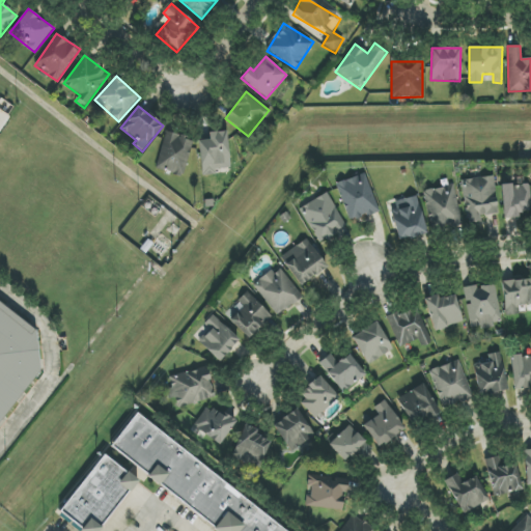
[(183,176),(194,141),(167,132),(155,167),(183,176)]
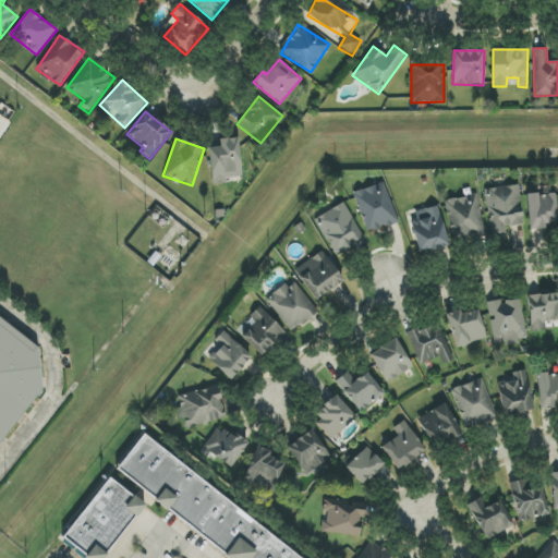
[(209,141),(211,185),(227,184),(226,172),(240,172),(239,138),(209,141)]
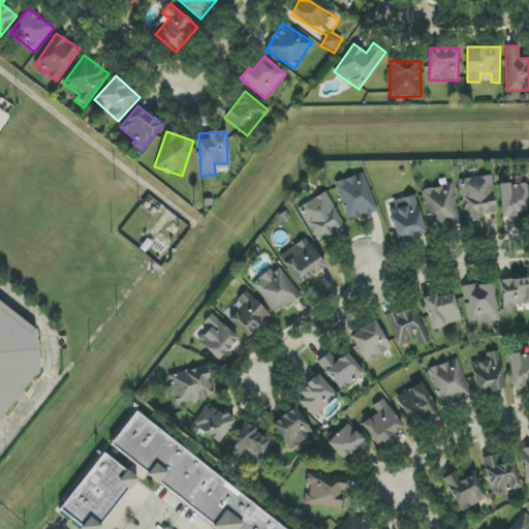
[(377,209),(363,172),(334,183),(348,220),(377,209)]
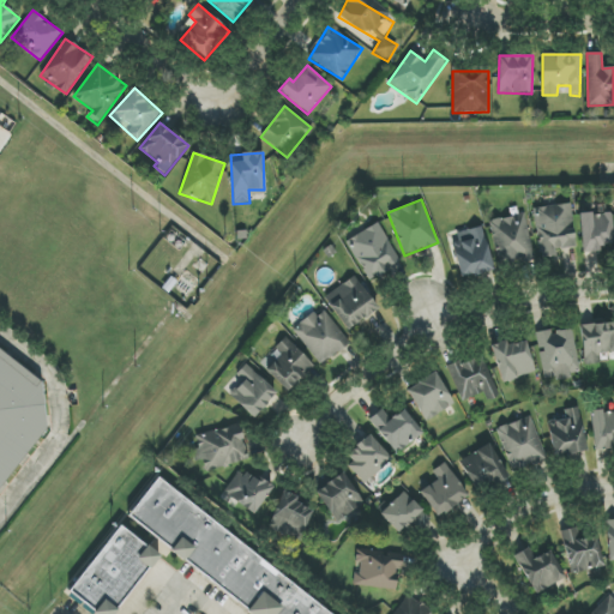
[(534,208),(540,258),(557,257),(555,250),(576,247),(571,204),(534,208)]
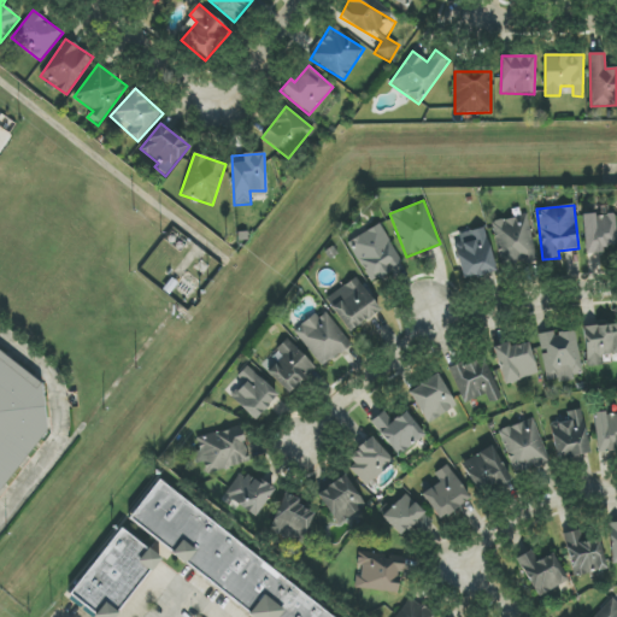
[(582,215),(585,254),(604,253),(603,246),(616,246),(615,213),(582,215)]
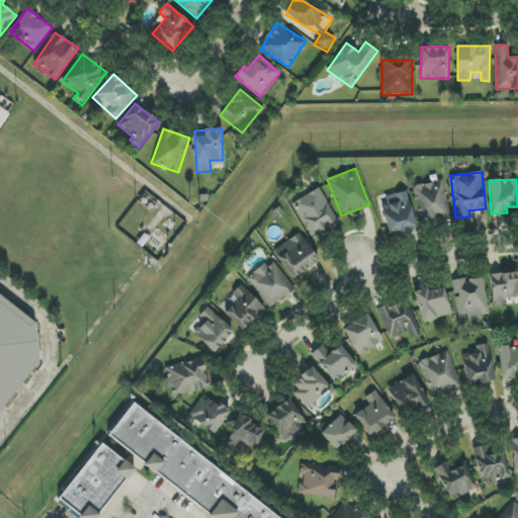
[(450,218),(441,180),(413,187),(423,225),(450,218)]
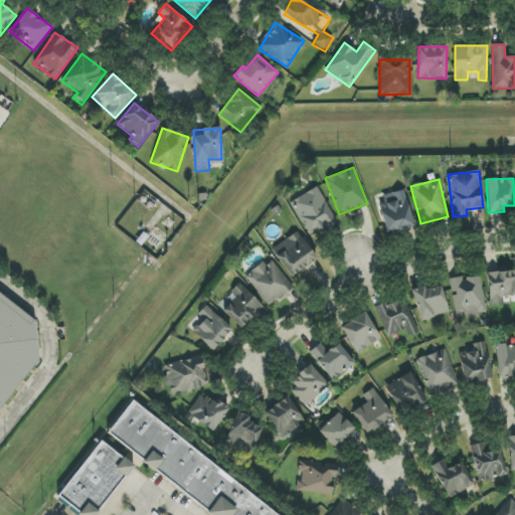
[(290,203),(310,235),(336,219),(316,187),(290,203)]
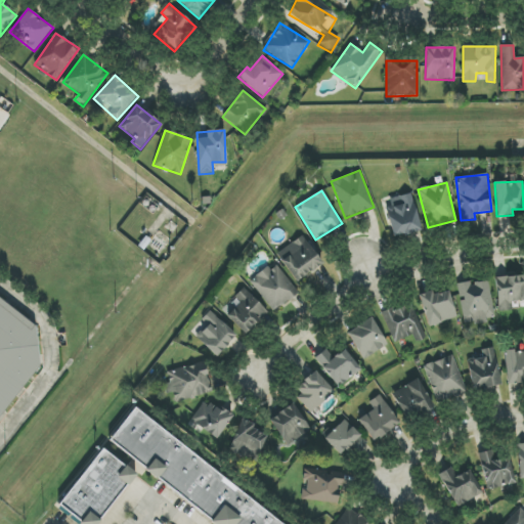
[(390,199),(391,207),(386,208),(393,237),(421,231),(412,193),(390,199)]
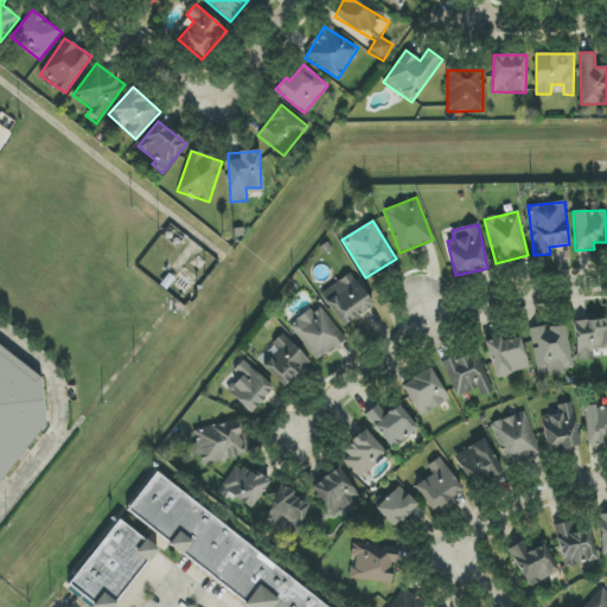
[(374,306),(351,273),(320,294),(343,327),(374,306)]
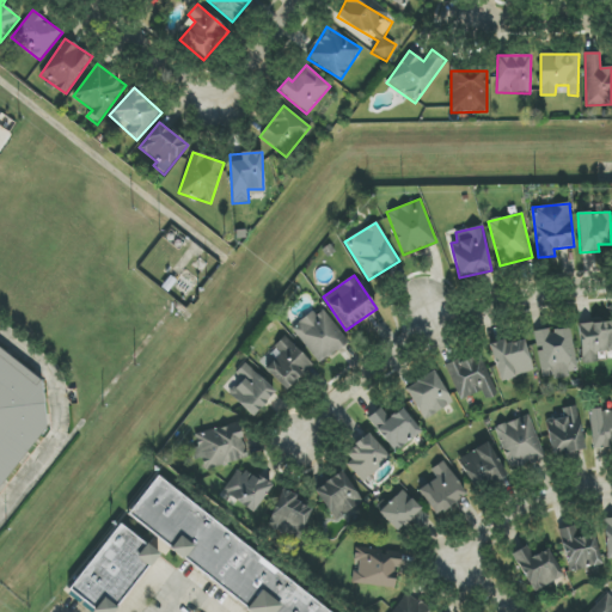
[(319,365),(348,343),(320,306),(292,328),(319,365)]
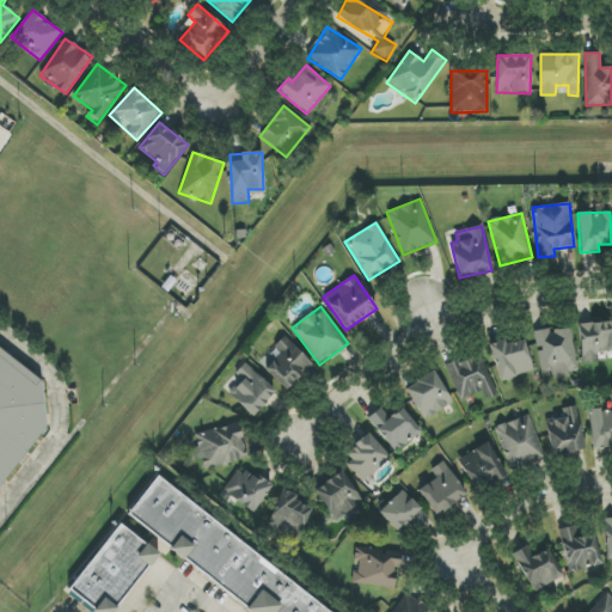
[(598,362),(597,353),(611,350),(611,335),(611,330),(604,331),(603,322),(577,325),(583,365),(598,362)]
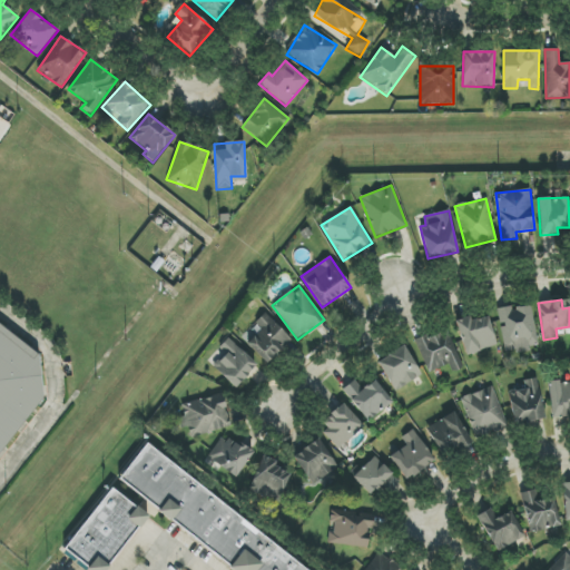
[(539,347),(531,305),(512,308),(511,306),(498,308),(505,353),(539,347)]
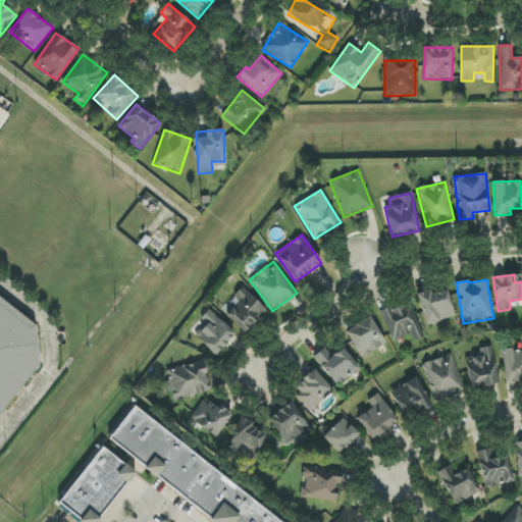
[(266,311),(243,286),(231,298),(238,303),(225,314),(244,333),(266,311)]
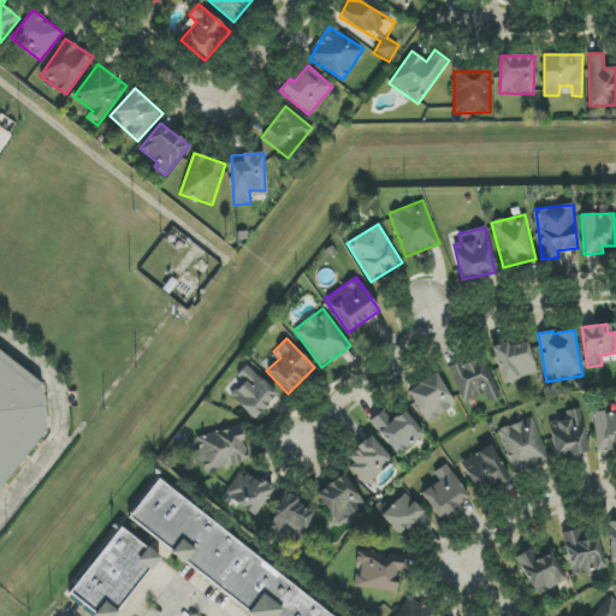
[(527,339),(493,349),(503,384),(538,374),(527,339)]
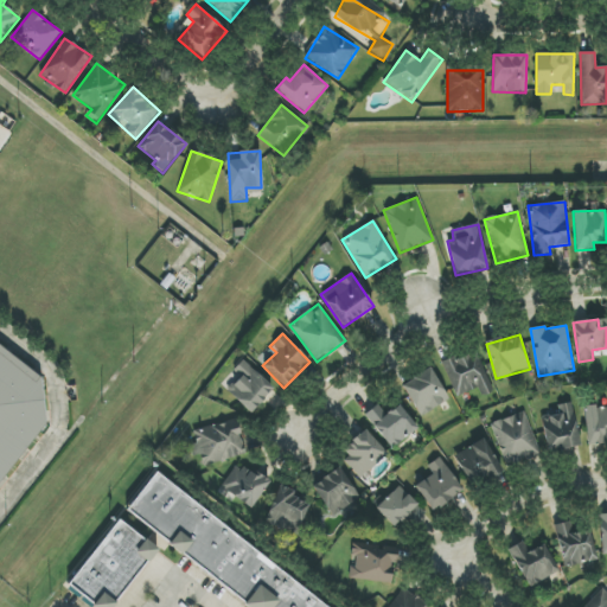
[(0,491),(51,427),(45,379),(0,343),(0,491)]
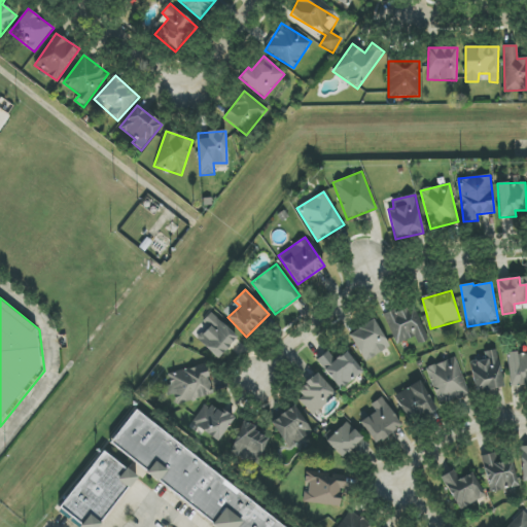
[(395,345),(415,337),(417,344),(428,340),(416,308),(401,313),(399,308),(384,314),(395,345)]
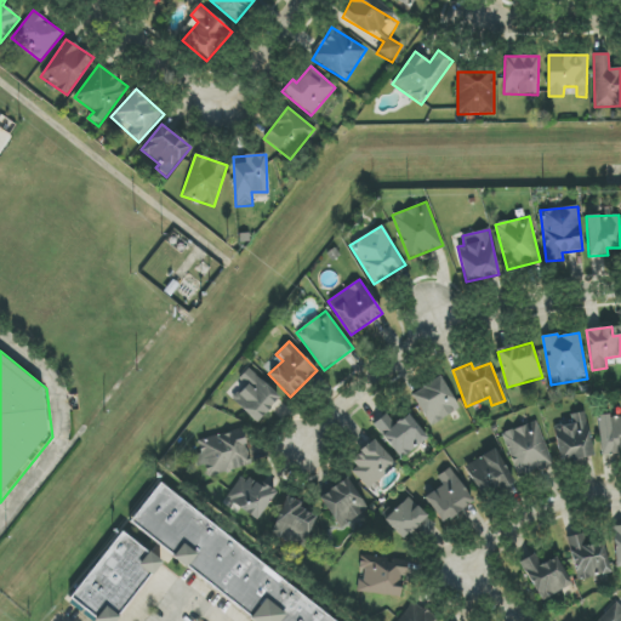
[(238,379),(245,387),(233,399),(255,423),(280,400),(250,368),(238,379)]
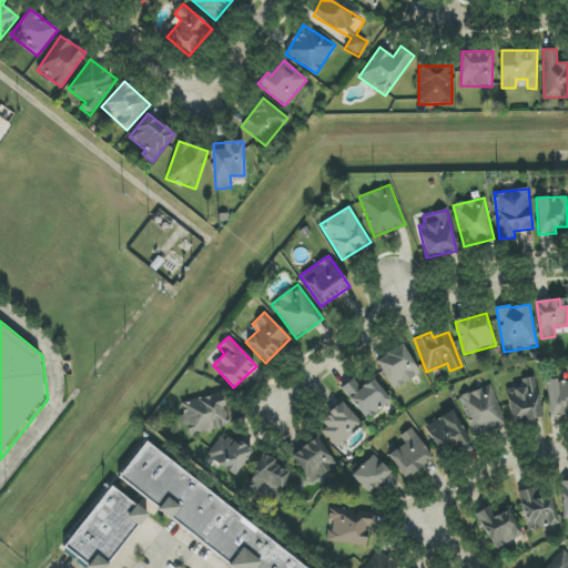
[(421,374),(402,344),(376,361),(395,389),(421,374)]
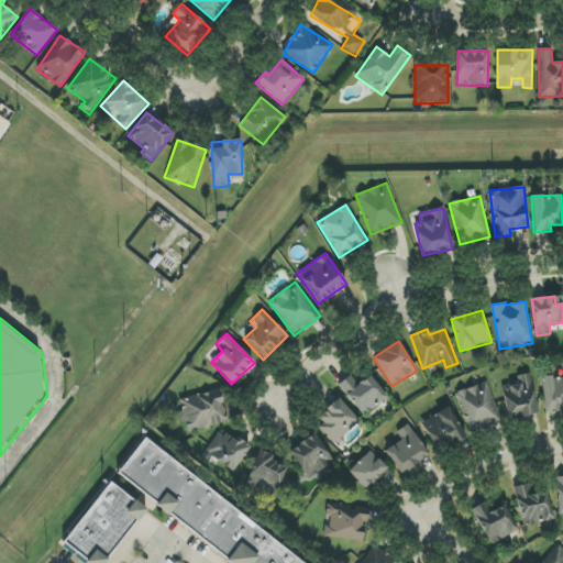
[(501,387),(509,420),(539,412),(529,373),(516,376),(517,384),(501,387)]
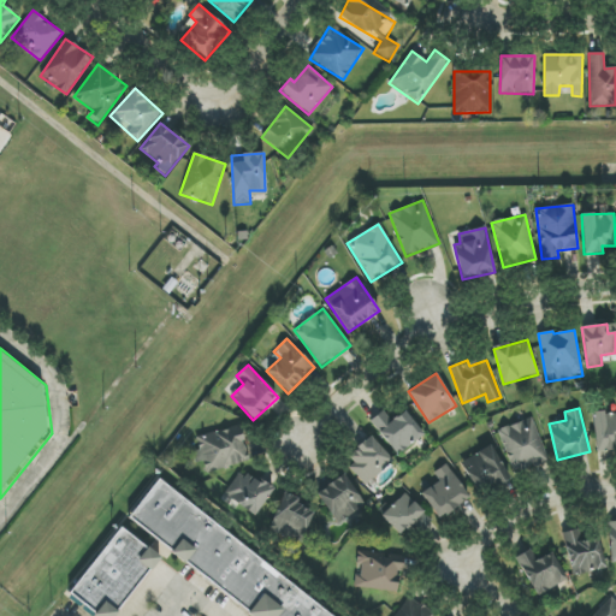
[(371,420),(396,456),(425,434),(408,412),(396,421),(386,409),(371,420)]
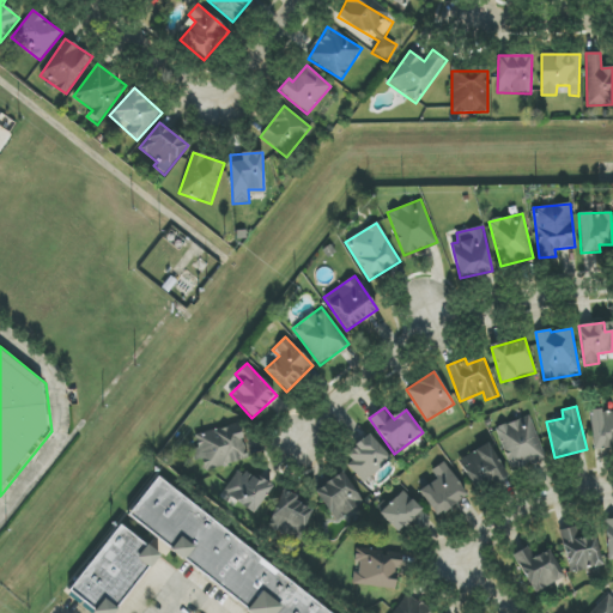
[(588,411),(594,448),(612,444),(612,411),(602,413),(601,408),(588,411)]
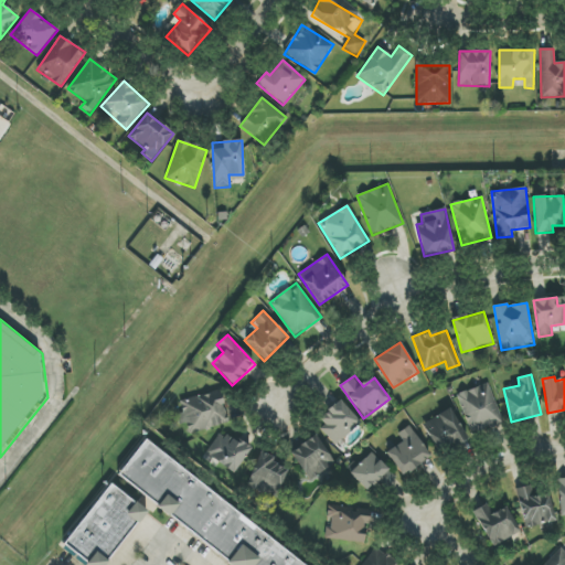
[(489,383),(458,394),(471,434),(502,423),(489,383)]
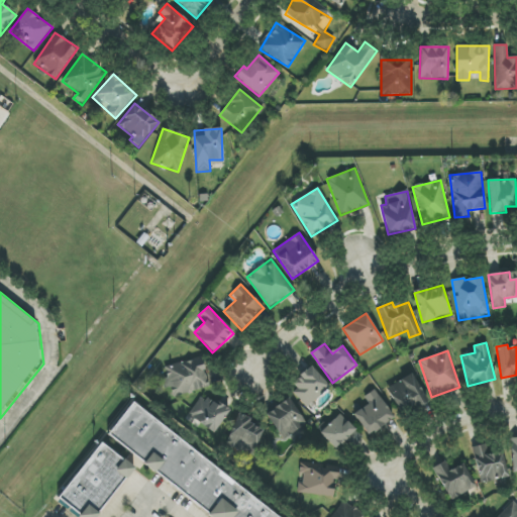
[(173,397),(210,386),(201,357),(164,369),(169,383),(173,397)]
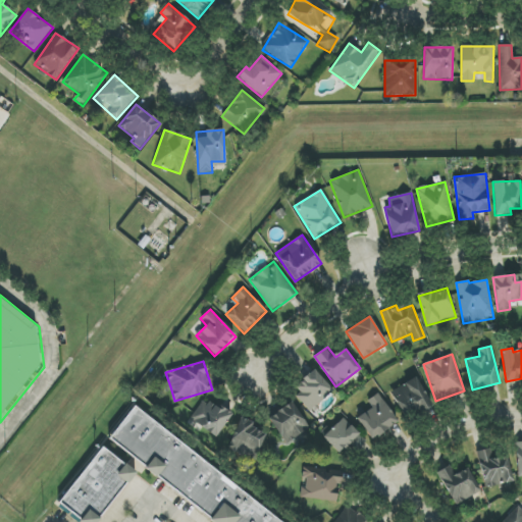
[(313,410),(333,389),(313,369),(293,389),(313,410)]
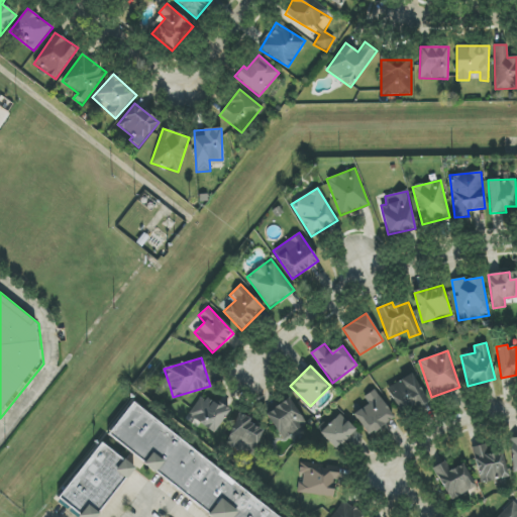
[(427,400),(412,374),(386,389),(402,415),(427,400)]
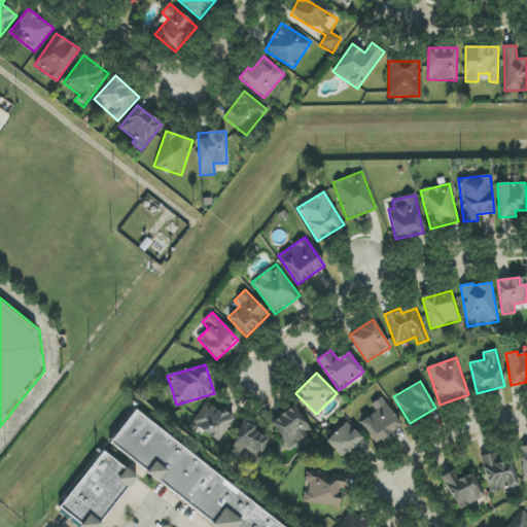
[(376,413),(361,421),(374,444),(401,428),(384,396),(371,405),(376,413)]
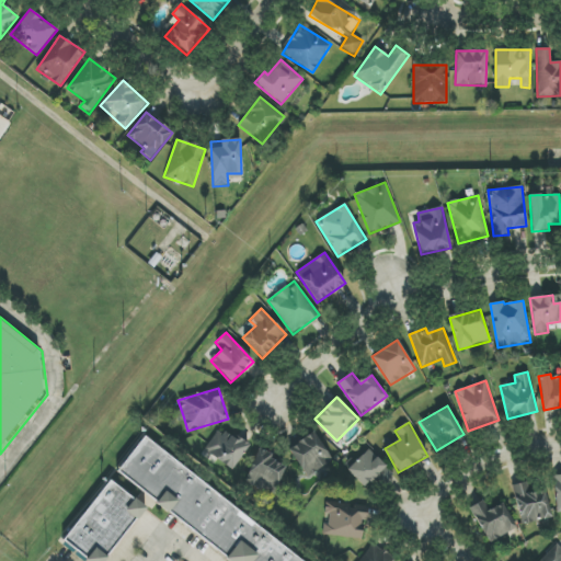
[(204,454),(235,469),(248,445),(217,428),(204,454)]
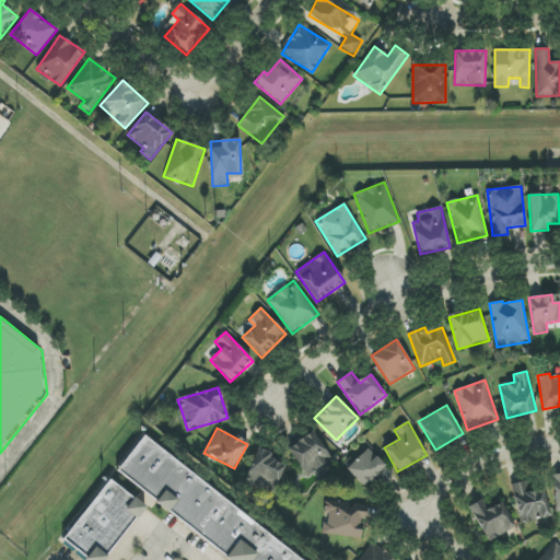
[(331,458),(311,430),(287,448),(307,476),(331,458)]
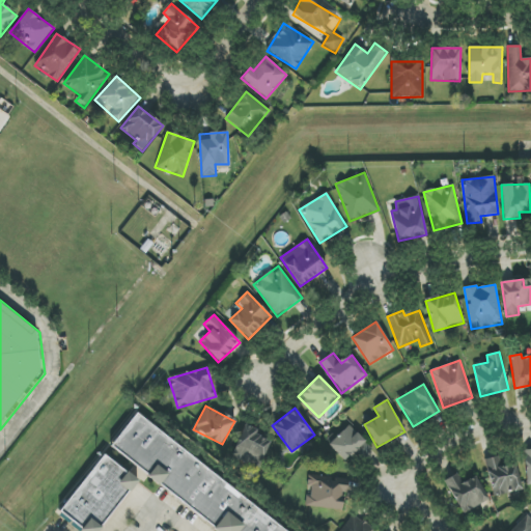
[(140,415),(284,530),(218,530),(115,449),(140,415)]
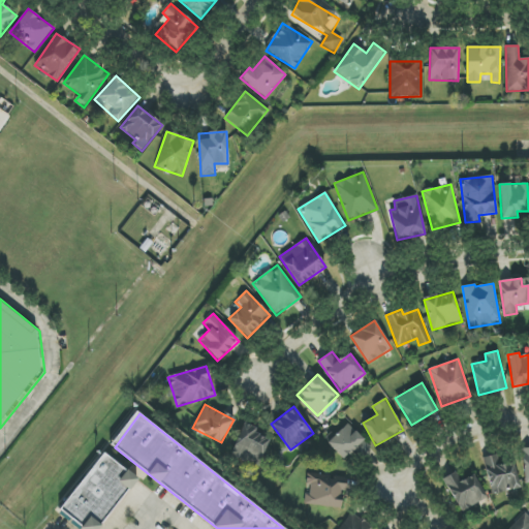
[(253,434),(256,427),(244,423),(231,456),(259,466),(270,439),(253,434)]
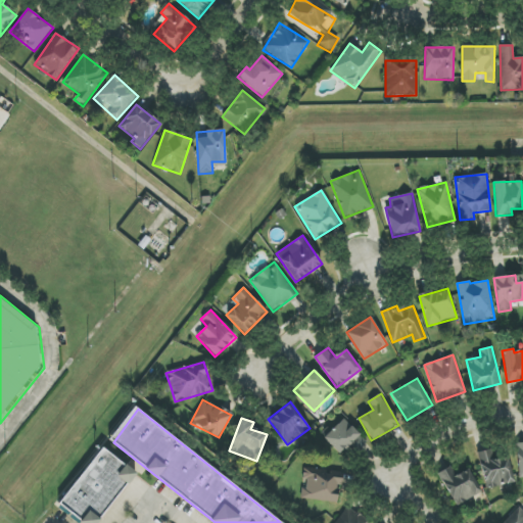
[(367,441),(342,419),(324,439),(340,455),(349,444),(358,453),(367,441)]
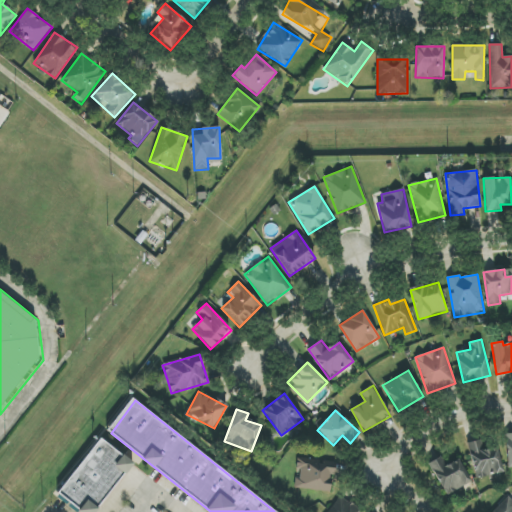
[(503,472),(497,447),(483,450),(480,440),(467,443),(476,479),(503,472)]
